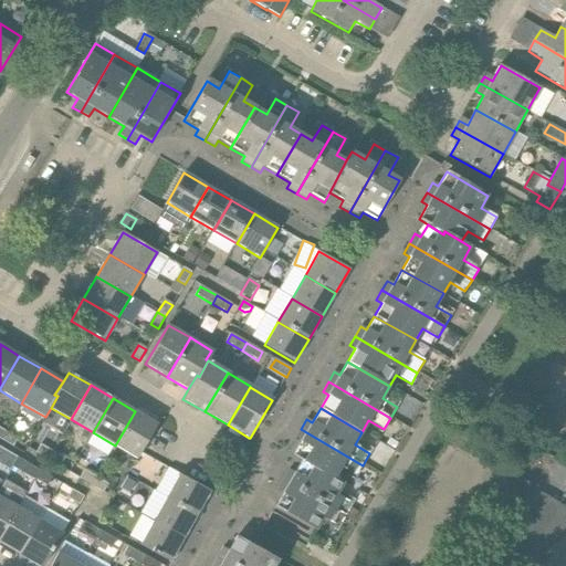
[(137,459),(140,452),(157,425),(135,411),(115,446),(137,459)]
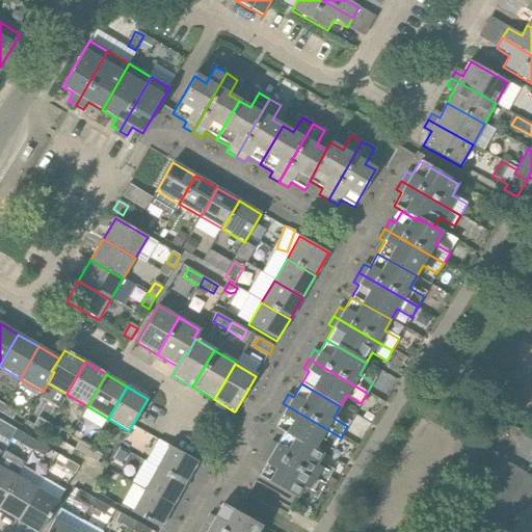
[(335,448),(341,437),(283,403),(277,411),(283,415),(274,428),(284,433),(299,443),(301,440),(316,448),(321,440),(335,448)]
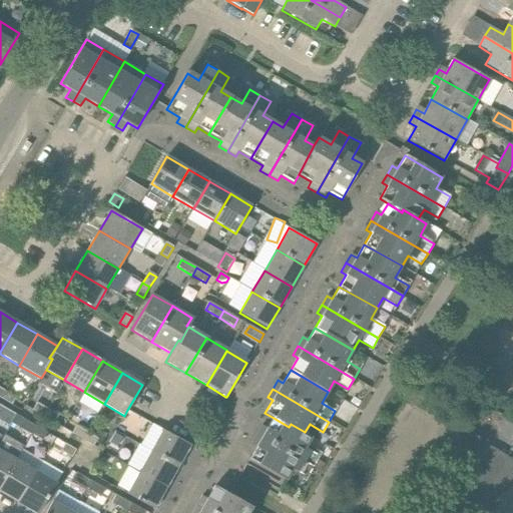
[(1,399),(11,405),(16,398),(5,392),(1,399)]
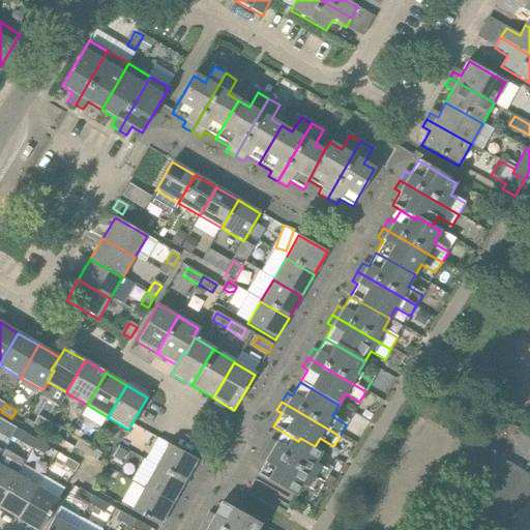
[(34,424),(45,431),(49,423),(38,417),(34,424)]
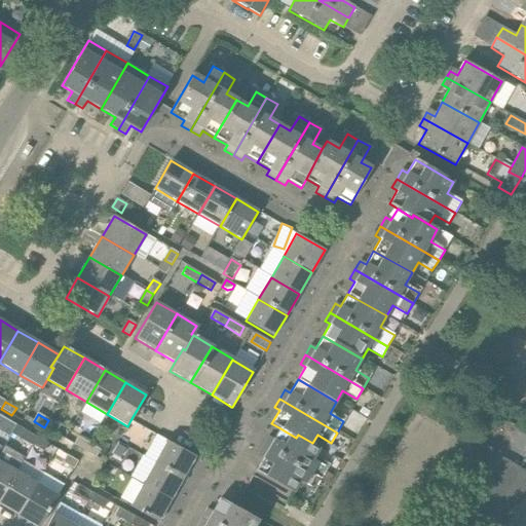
[(44,427),(55,434),(60,426),(48,420),(44,427)]
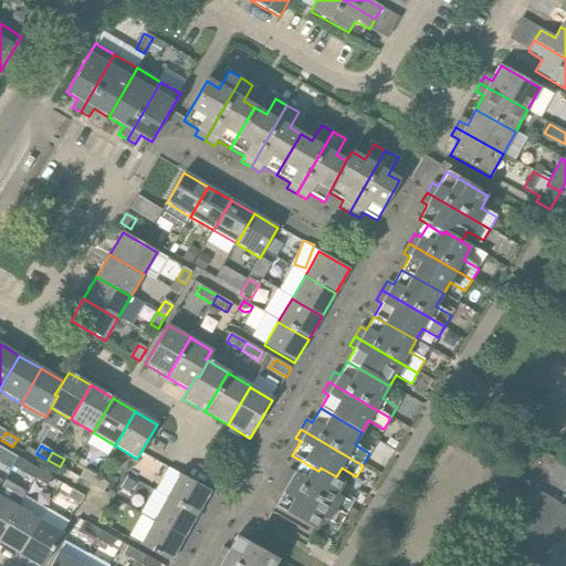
[(283,480),(345,516),(352,504),(337,495),(345,482),(336,477),(321,468),(318,471),(302,461),(294,473),(289,470),(283,480)]
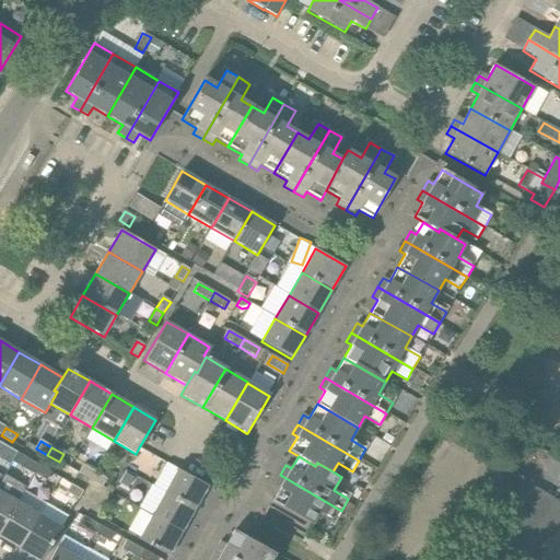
[(23,467),(35,474),(39,466),(27,459),(23,467)]
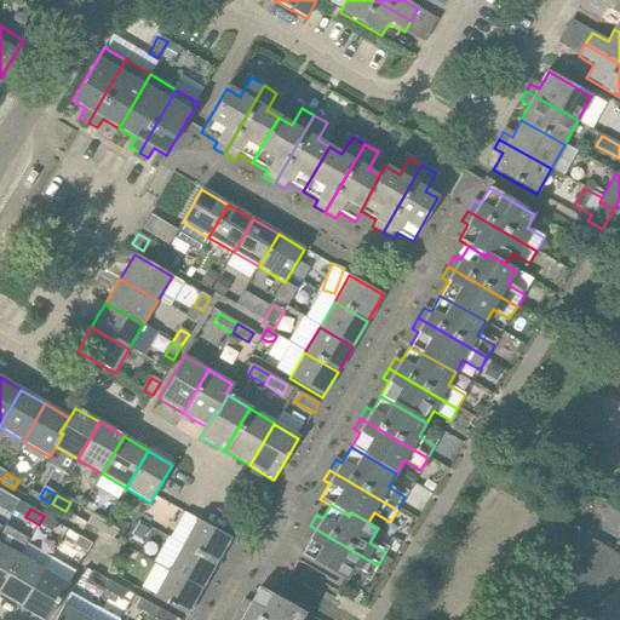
[(87,523),(99,532),(105,523),(92,515),(87,523)]
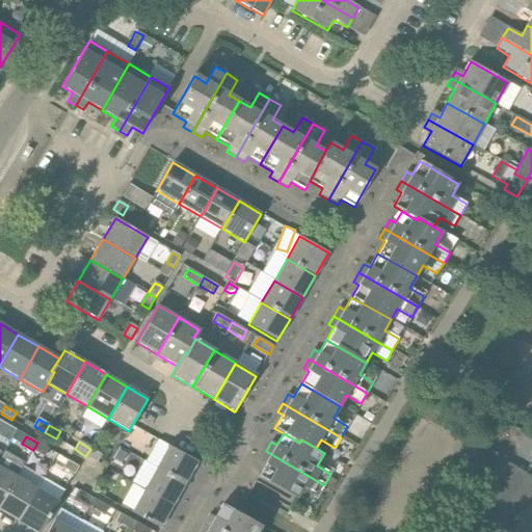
[(33,450),(44,457),(48,450),(37,443),(33,450)]
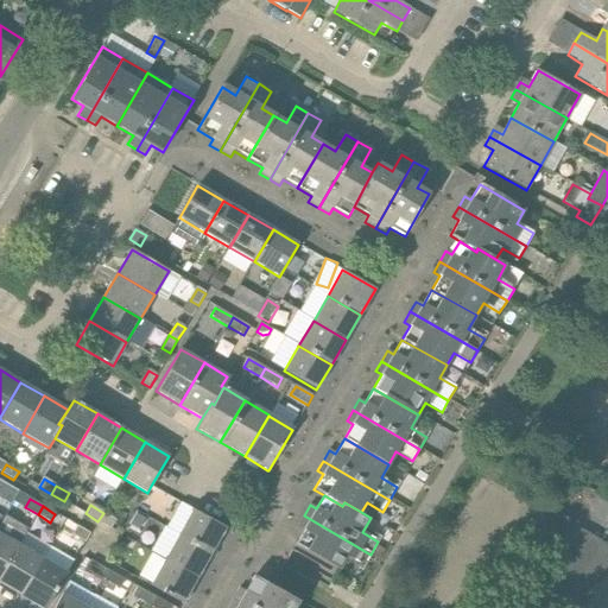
[(178,536),(211,553),(226,527),(192,510),(178,536)]
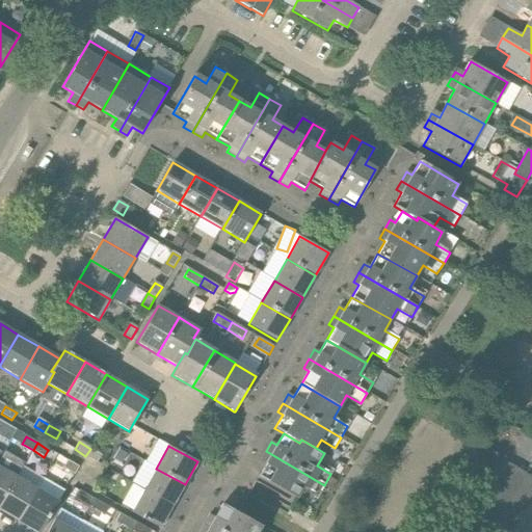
[(85,456),(97,462),(101,455),(90,449),(85,456)]
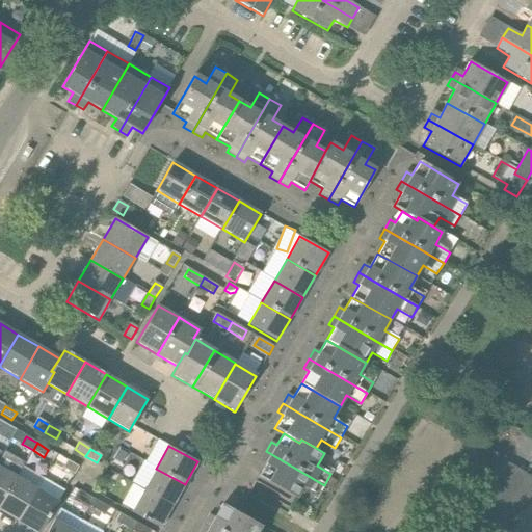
[(318,496),(324,485),(266,451),(261,460),(266,463),(258,477),(296,499),(303,486),(318,496)]
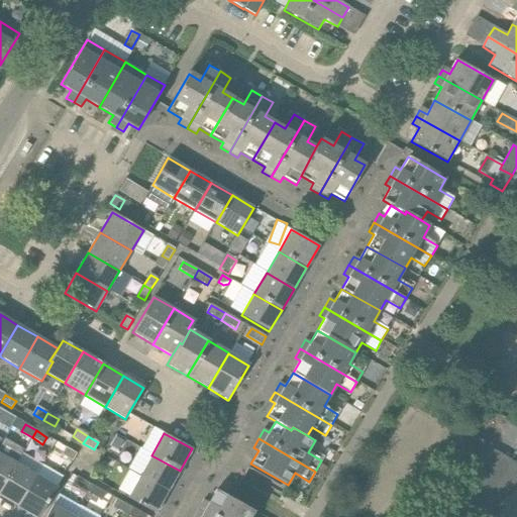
[(72,461),(76,454),(66,447),(62,455),(72,461)]
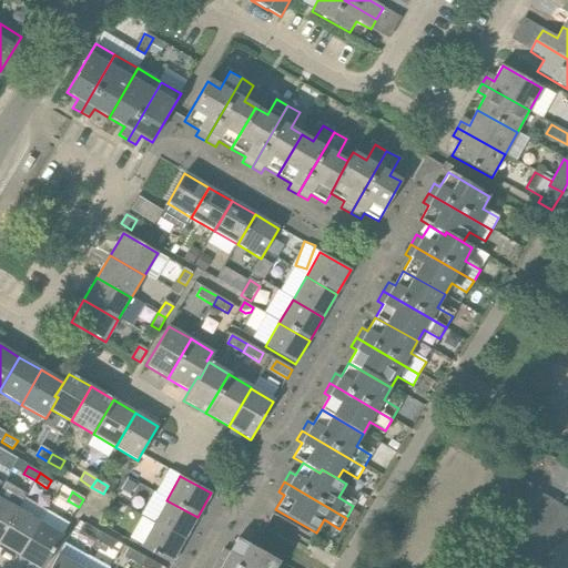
[(0,540),(18,509),(0,498),(0,540)]
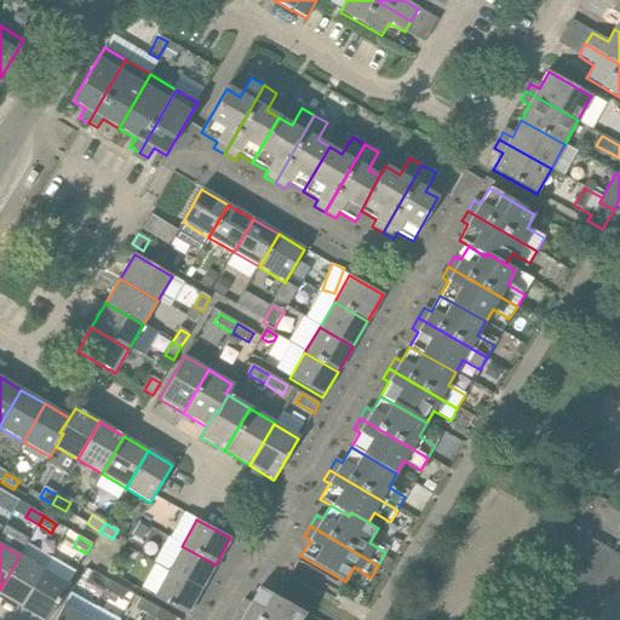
[(167,572),(201,590),(216,564),(182,546),(167,572)]
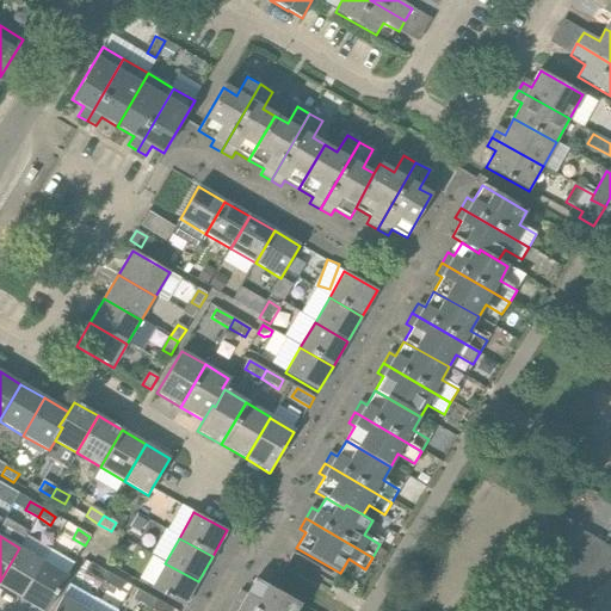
[(0,581),(0,586),(22,599),(43,562),(19,548),(0,581)]
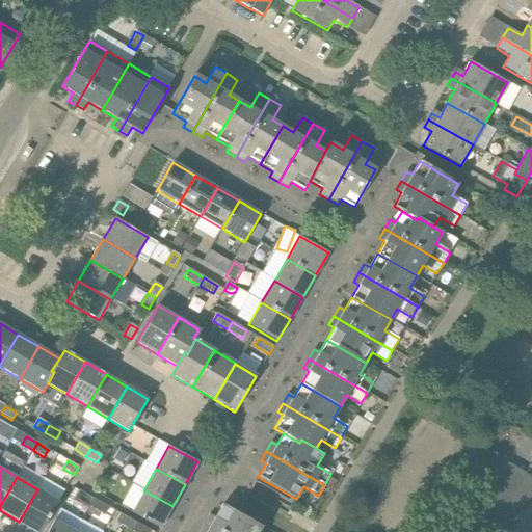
[(19,522),(36,531),(40,531),(58,501),(37,489),(19,522)]
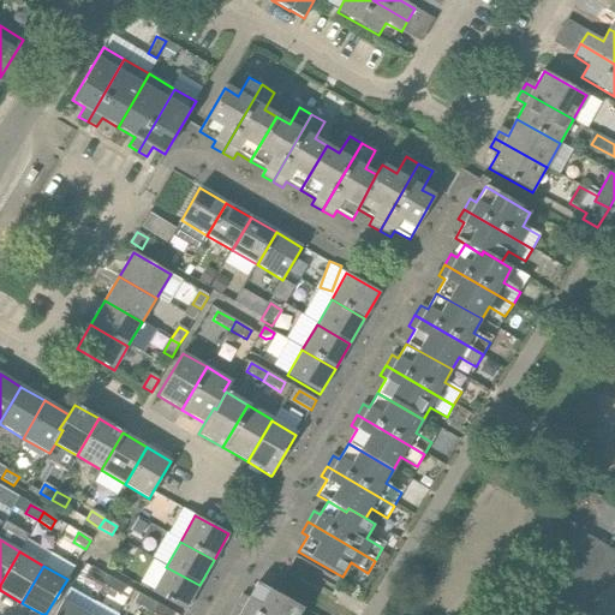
[(153,593),(185,611),(199,585),(166,567),(153,593)]
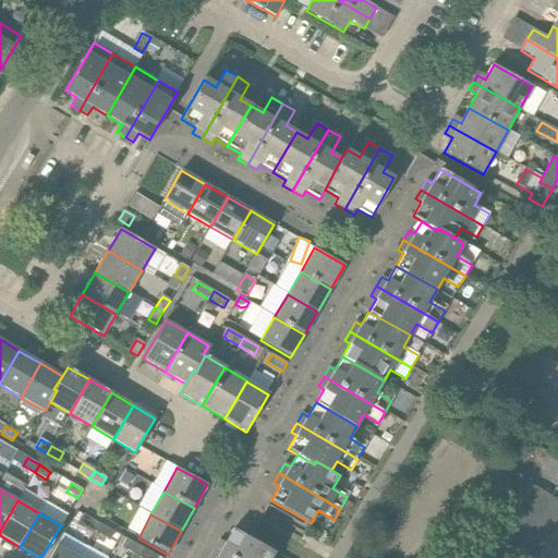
[(94,532),(98,524),(83,516),(79,523),(94,532)]
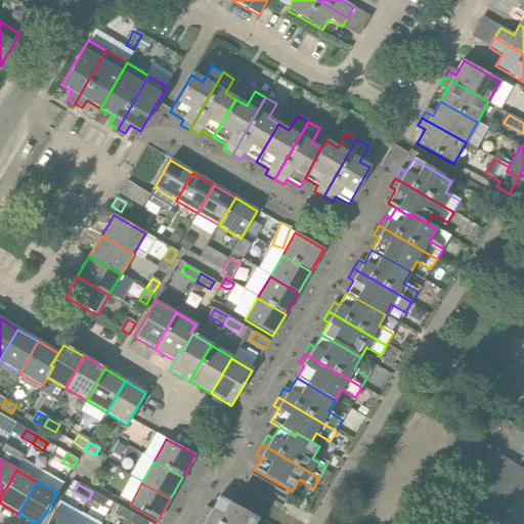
[(103,508),(107,499),(92,492),(88,499),(103,508)]
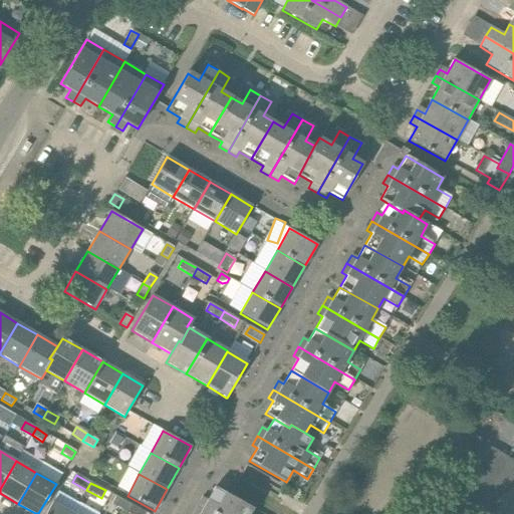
[(198,506),(212,513),(248,513),(252,508),(215,487),(208,500),(203,497),(198,506)]
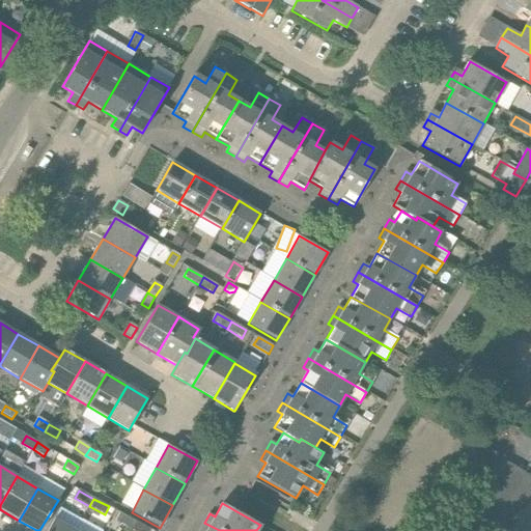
[(131,529),(135,522),(120,513),(116,521),(131,529)]
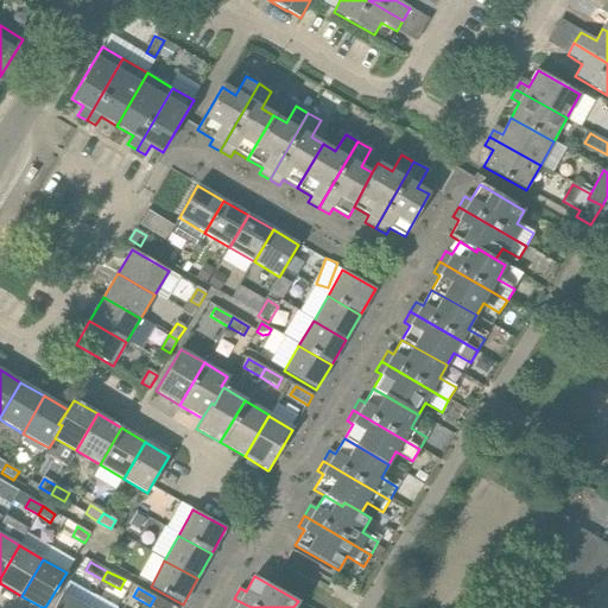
[(86,607),(87,607),(62,594),(54,607),(86,607)]
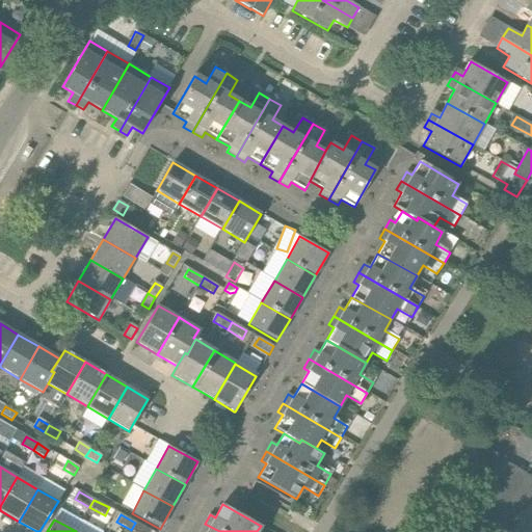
[(134,531),(149,531),(151,531),(135,523),(131,530),(134,531)]
